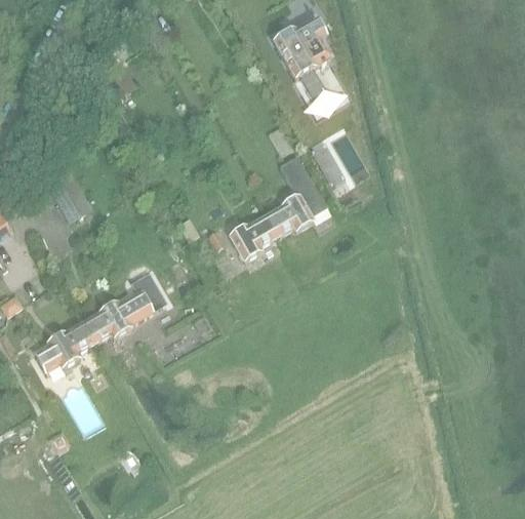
[(316,20),(274,43),(295,79),(300,76),(301,77),(300,78),(312,97),(324,89),(313,70),(312,71),(311,70),(331,57),(321,39),(325,37),(316,20)]
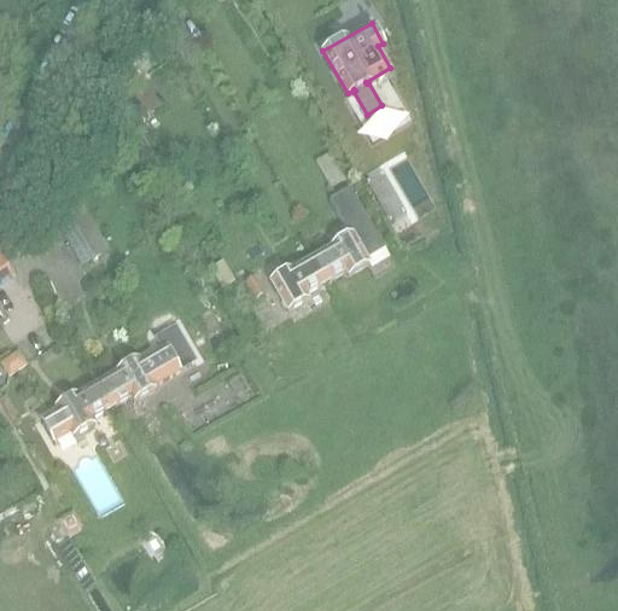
[(104,76),(135,121),(161,102),(129,58),(104,76)]
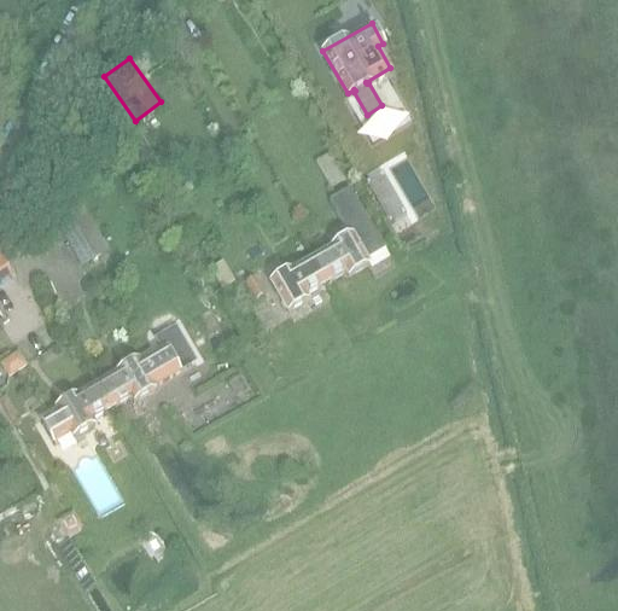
[(350,233),(313,255),(326,279),(345,268),(348,272),(368,260),(366,255),(385,244),(349,184),(330,196),(350,233)]
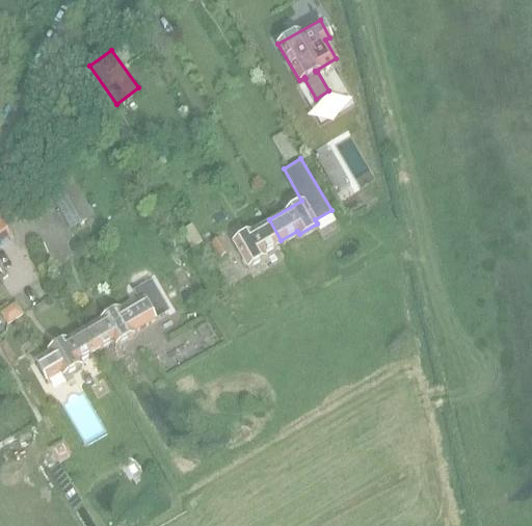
[(341,165),(327,174),(336,188),(349,180),(341,165)]
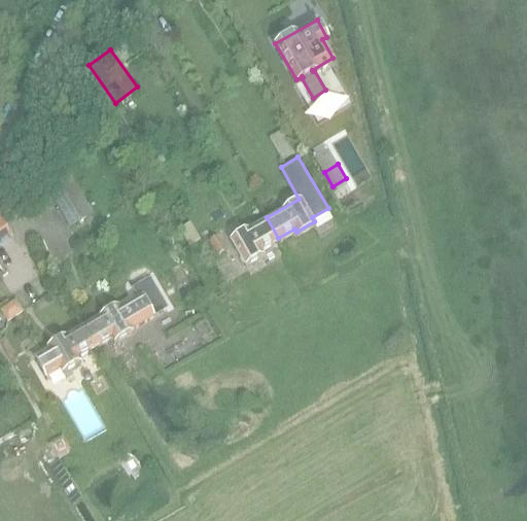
[(46,183),(69,222),(92,209),(69,170),(46,183)]
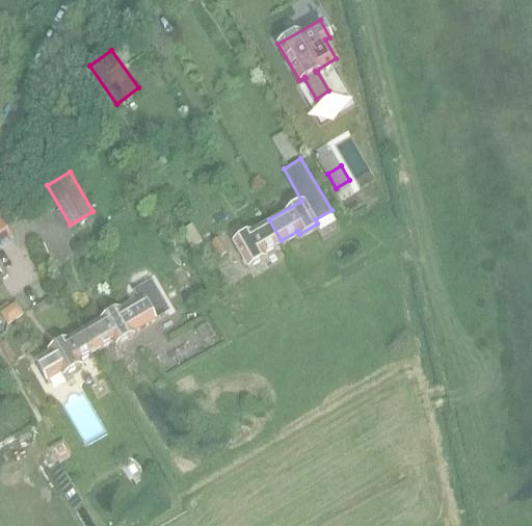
[(0,214),(0,245),(15,237),(0,214)]
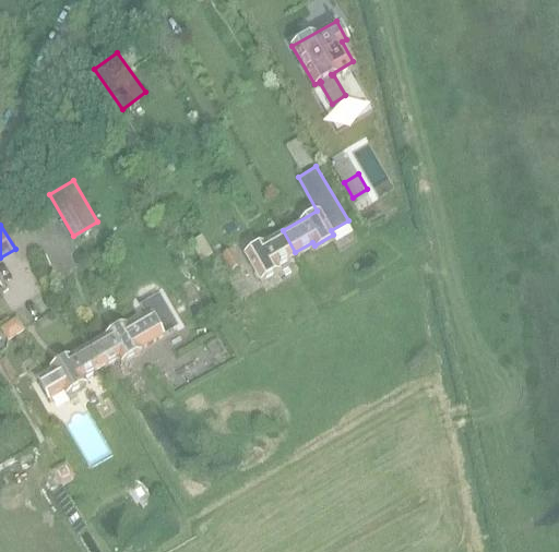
[(295,252),(283,230),(246,252),(260,277),(278,266),(276,263),(295,252)]
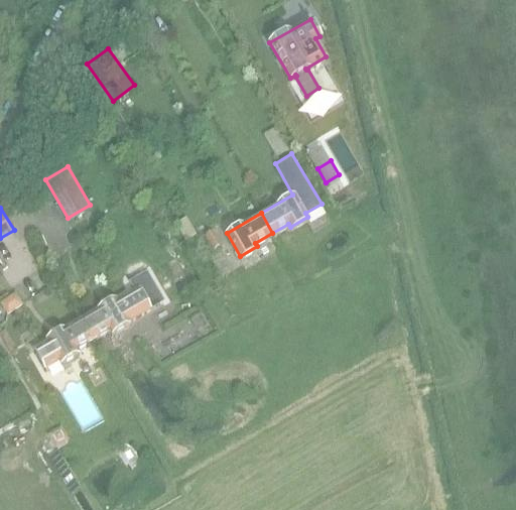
[(214,228),(205,234),(213,248),(222,243),(214,228)]
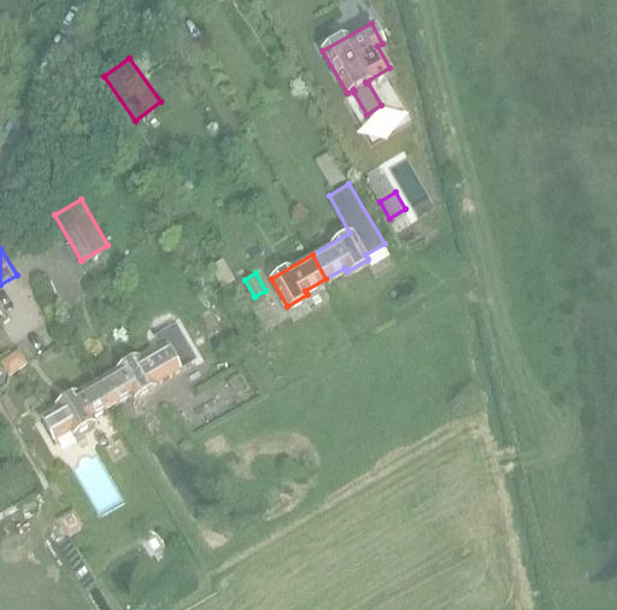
[(99,379),(112,403),(130,392),(134,397),(154,385),(153,382),(178,368),(175,362),(192,352),(175,324),(157,334),(163,345),(139,358),(137,357),(99,379)]
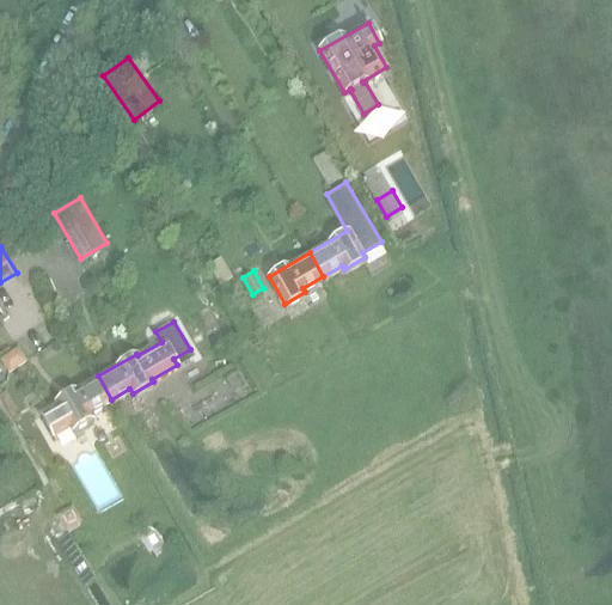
[(19,343),(2,355),(11,367),(28,355),(19,343)]
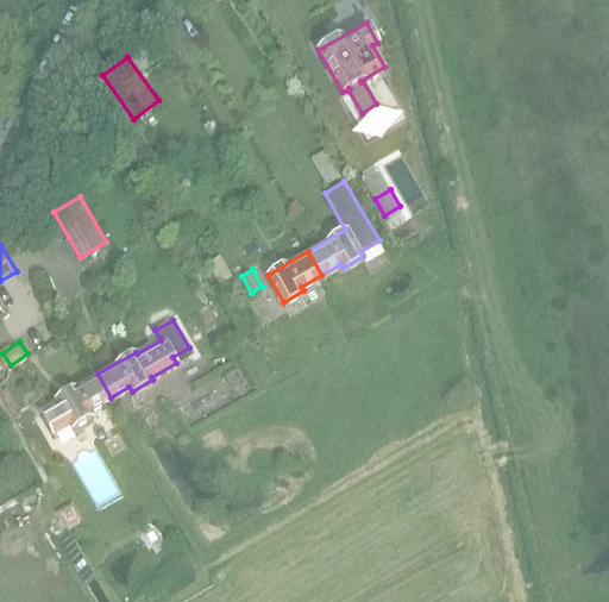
[(111,397),(98,374),(56,399),(58,401),(42,411),(54,433),(70,424),(73,426),(92,414),(89,409),(111,397)]
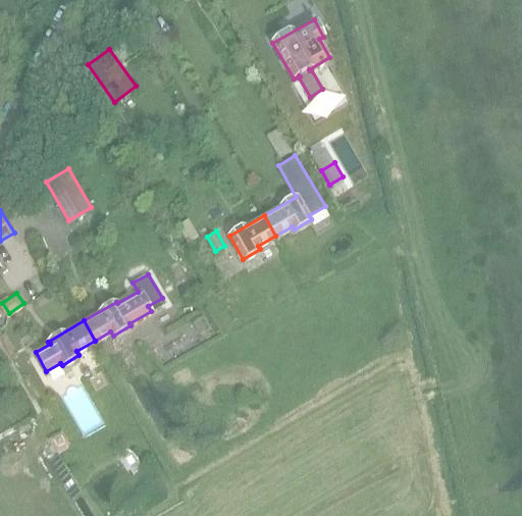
[(0,330),(0,334),(11,355),(18,351),(4,328),(0,330)]
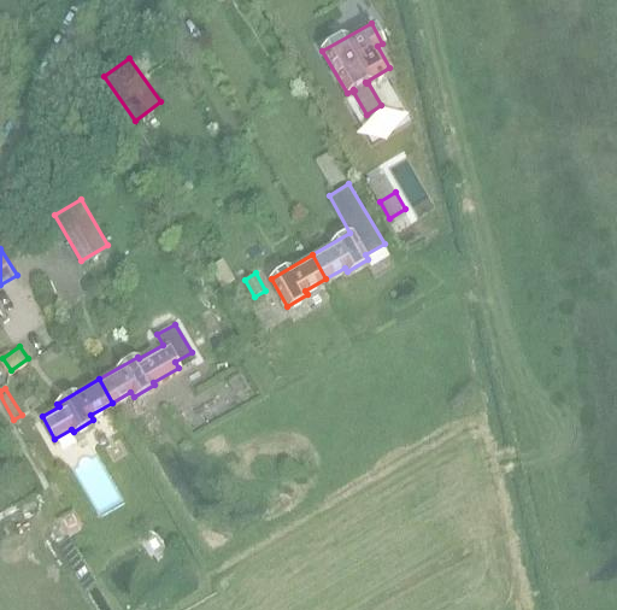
[(57,514),(66,532),(83,521),(74,504),(57,514)]
